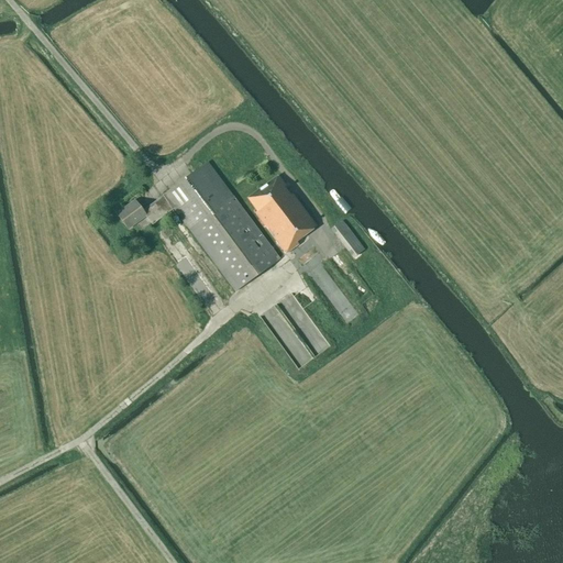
[(278,260),(271,249),(207,163),(163,196),(143,211),(135,201),(117,214),(127,229),(145,216),(152,224),(173,209),(234,293),(278,260)]
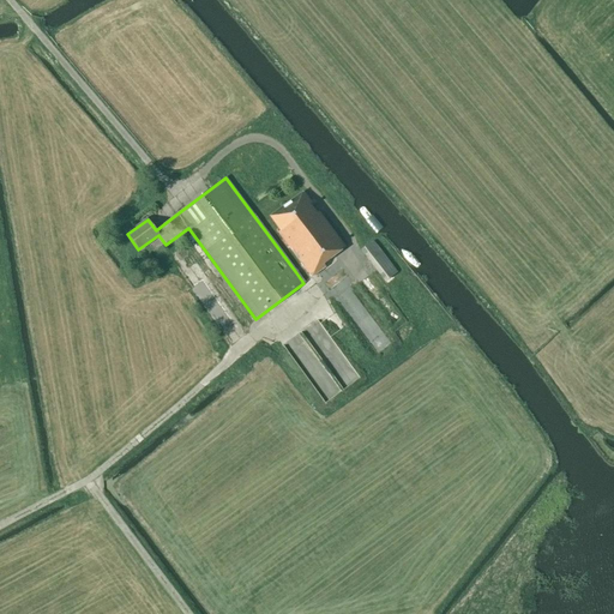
[(335,256),(347,247),(319,211),(315,214),(309,205),(313,204),(304,192),(270,217),(280,232),(277,233),(302,266),(311,278),(311,277),(337,259),(335,256)]
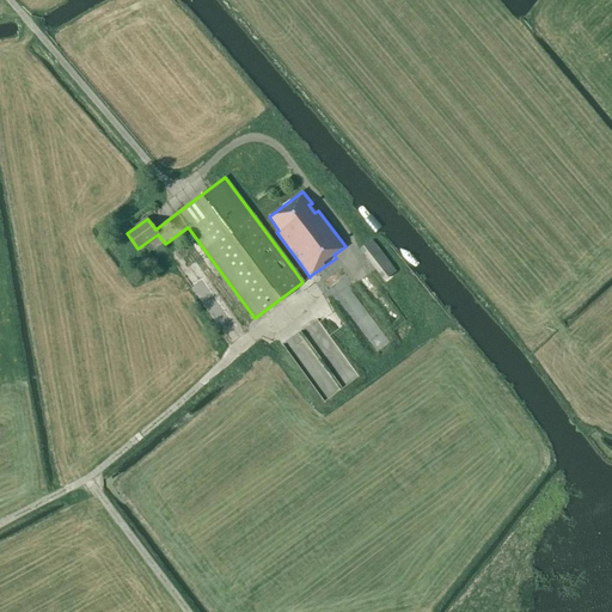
[(384,280),(395,271),(372,240),(360,250),(384,280)]
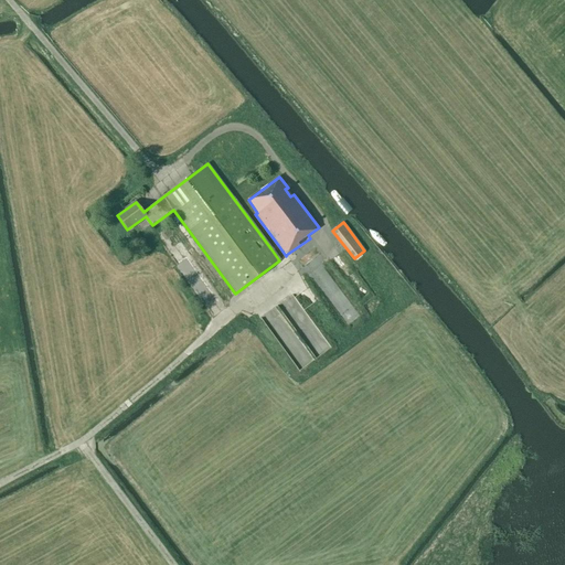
[(217,302),(187,256),(176,264),(206,310),(217,302)]
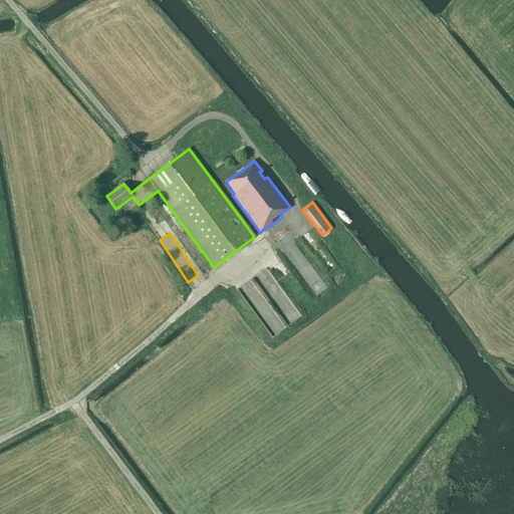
[(300,251),(292,255),(288,248),(284,249),(293,267),(305,261),(300,251)]
